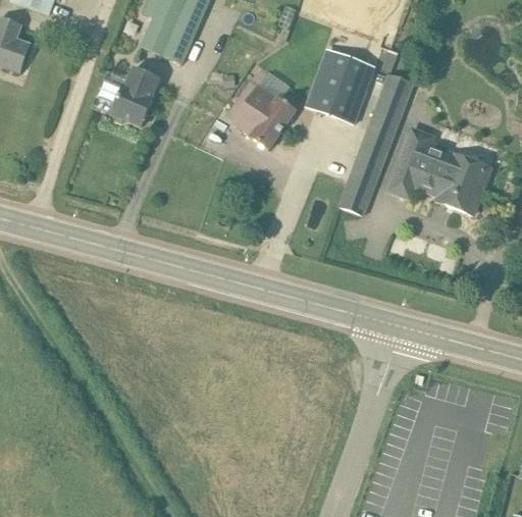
[(50,12),(54,0),(16,0),(50,12)]
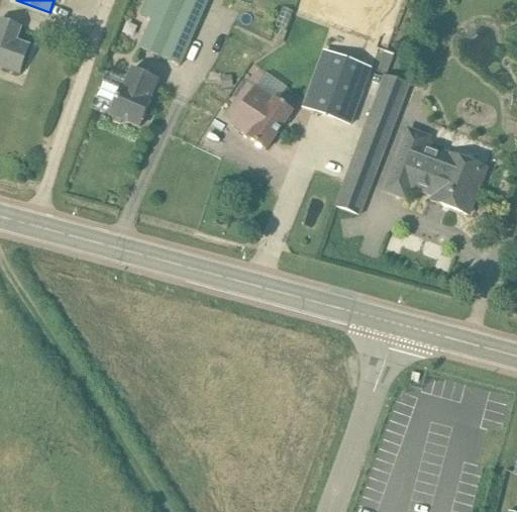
[(144,0),(140,10),(151,15),(139,43),(181,62),(207,0),(144,0)]
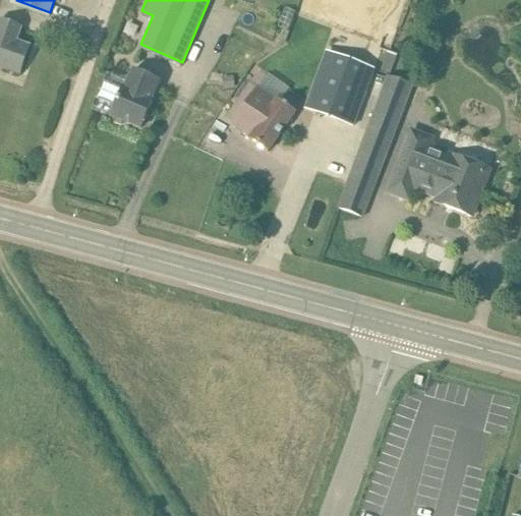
[(0,63),(19,71),(30,42),(16,38),(21,23),(0,15),(0,63)]
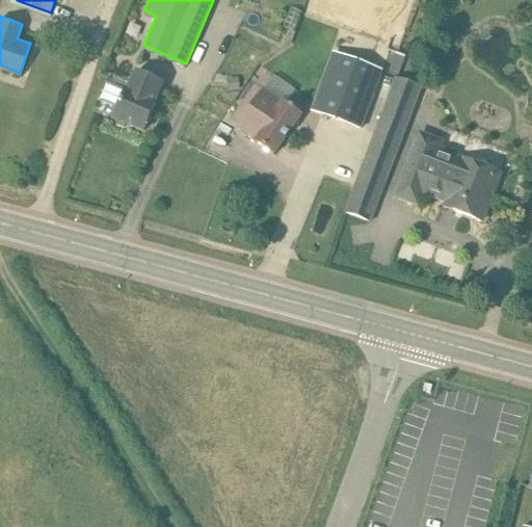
[(336,49),(314,108),(361,125),(382,67),(336,49)]
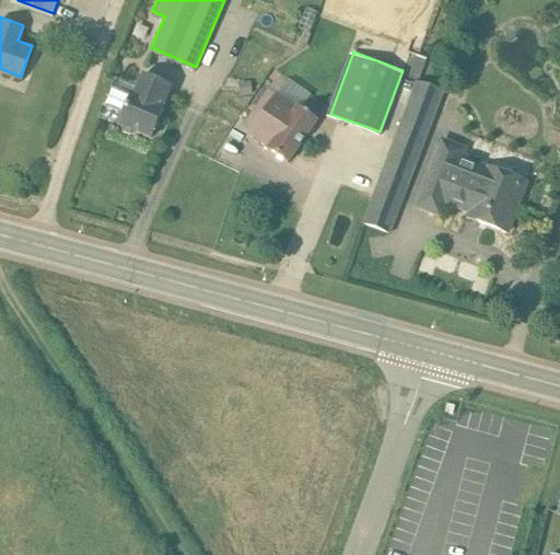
[(115,73),(98,112),(123,122),(123,127),(130,130),(136,128),(151,135),(164,104),(163,104),(172,84),(143,71),(138,84),(115,73)]
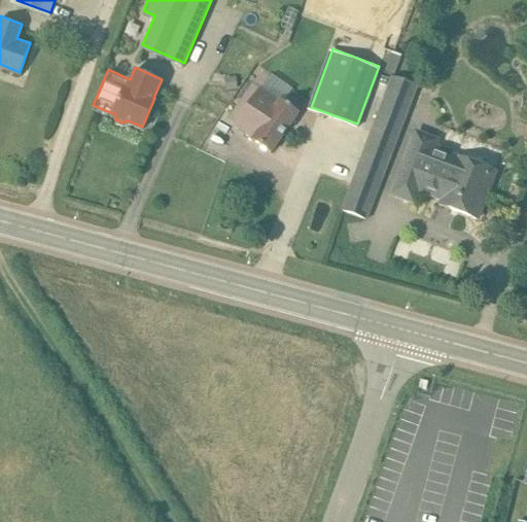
[(236,71),(225,72),(225,83),(236,83),(236,71)]
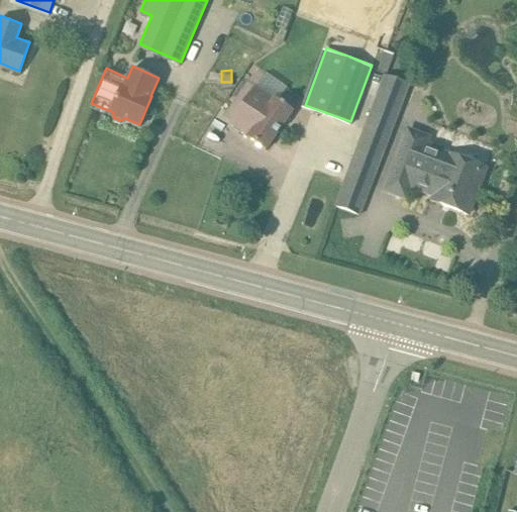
[(409,82),(386,73),(336,200),(362,210),(409,82)]
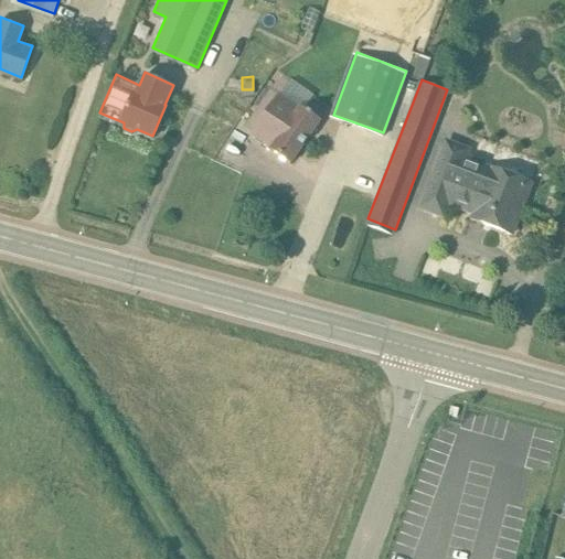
[(321,117),(279,89),(251,131),(272,146),(270,147),(291,160),(321,117)]
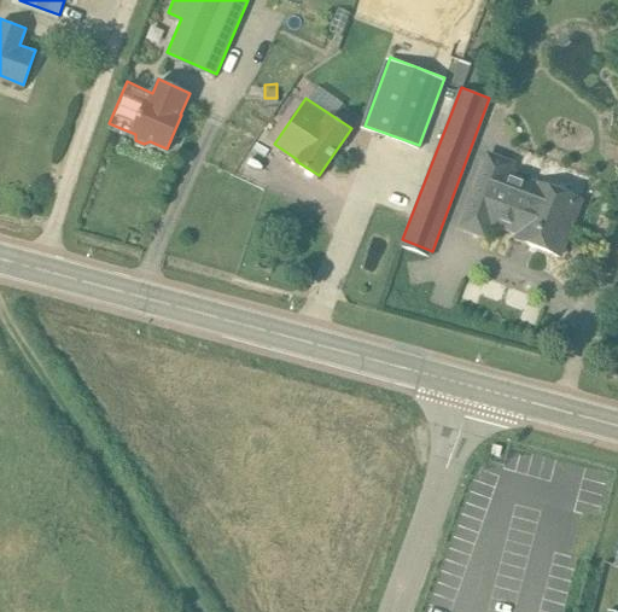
[(560,252),(579,198),(535,181),(536,178),(531,176),(531,173),(511,165),(512,162),(489,152),(461,223),(484,232),(490,219),(518,229),(516,235),(560,252)]
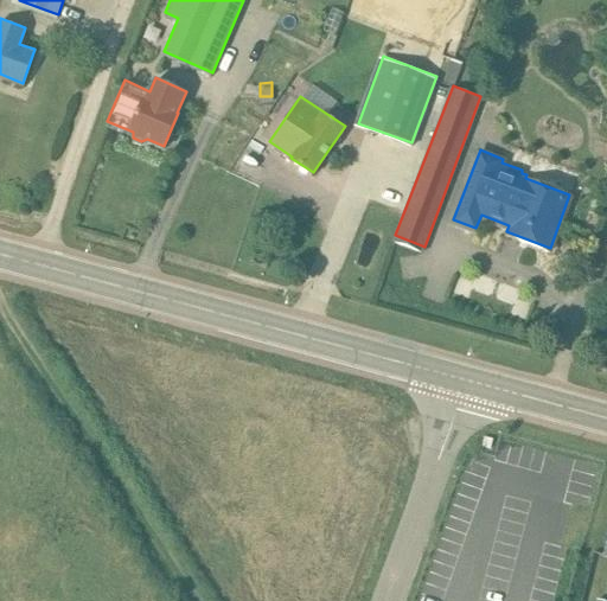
[(304,263),(299,253),(283,260),(288,270),(304,263)]
